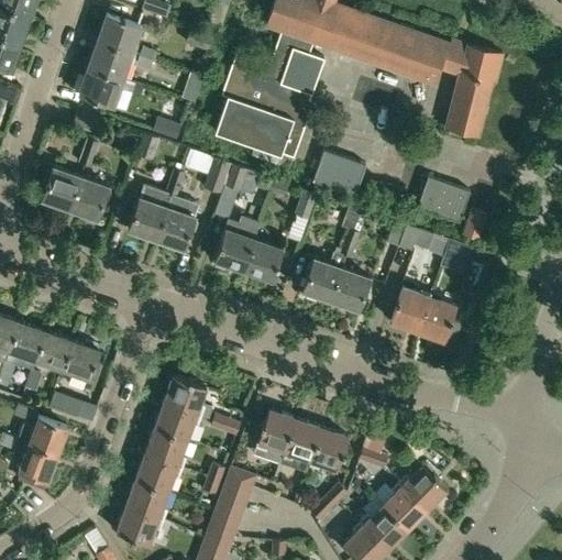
[(0,0),(0,7),(30,18),(35,0),(0,0)]
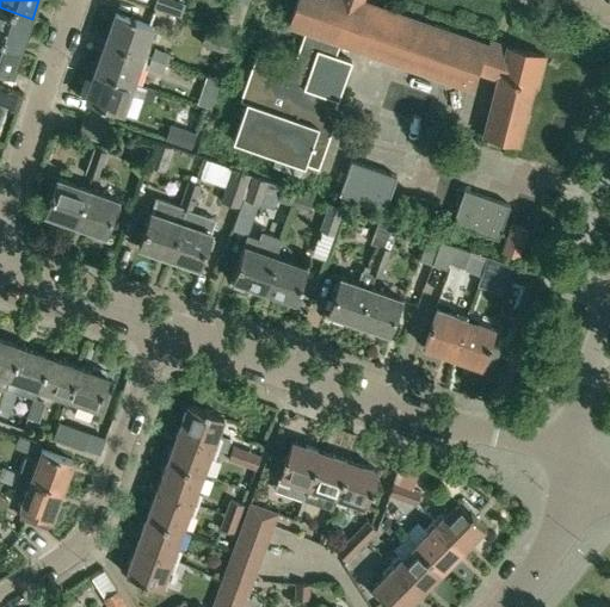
[(182,19),(182,18),(186,7),(167,0),(158,0),(154,11),(182,19)]
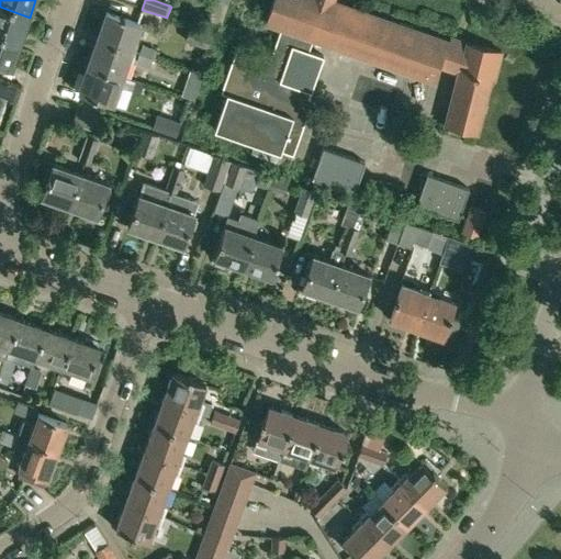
[(461,66),(448,118),(446,127),(448,129),(447,133),(464,137),(466,133),(477,135),(491,79),(495,79),(502,54),(467,45),(466,49),(334,3),(335,0),(275,0),(266,24),(281,30),(270,64),(237,53),(222,96),(227,98),(215,132),(280,155),(281,154),(293,158),(312,102),(309,101),(311,94),(323,58),(309,54),(313,41),(433,82),(442,59),(461,66)]
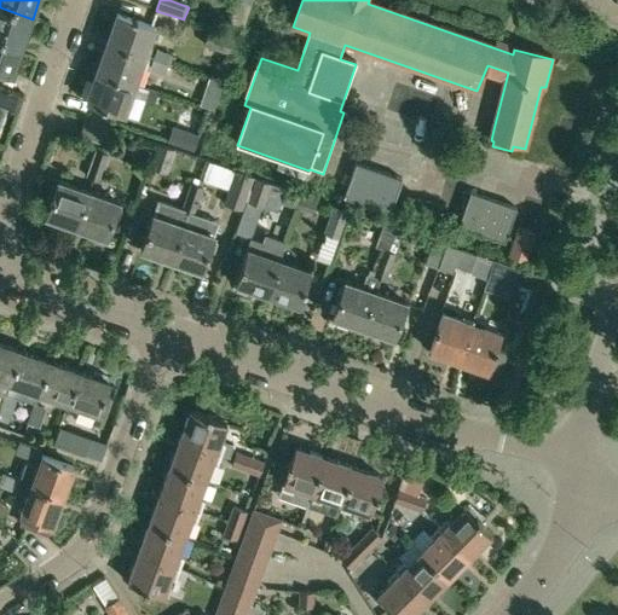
[(0,7),(0,41),(22,48),(33,19),(0,7)]
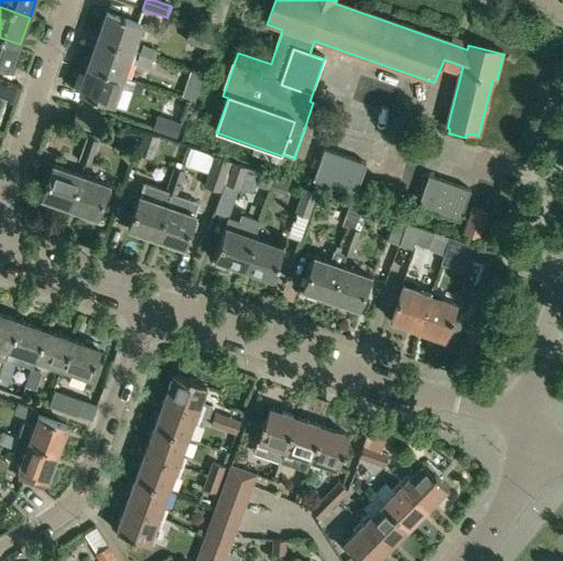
[(108,15),(98,42),(131,53),(141,27),(108,15)]
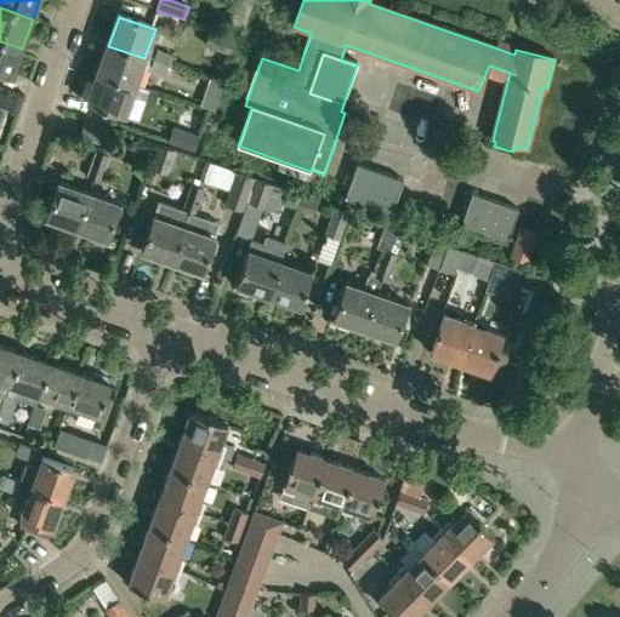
[(234,58),(240,43),(211,33),(205,47),(234,58)]
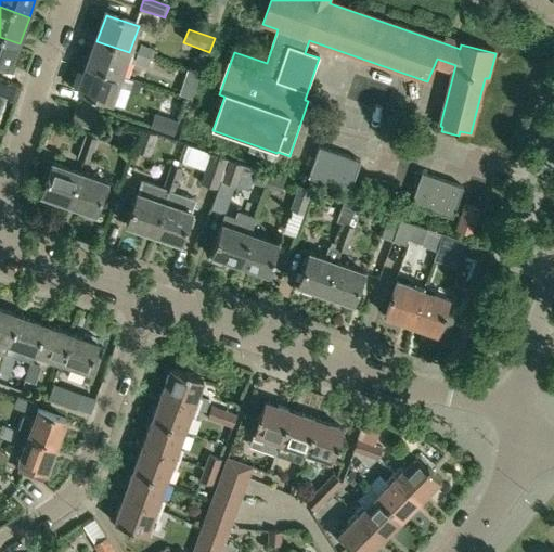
[(0,65),(11,69),(20,43),(0,37),(0,65)]
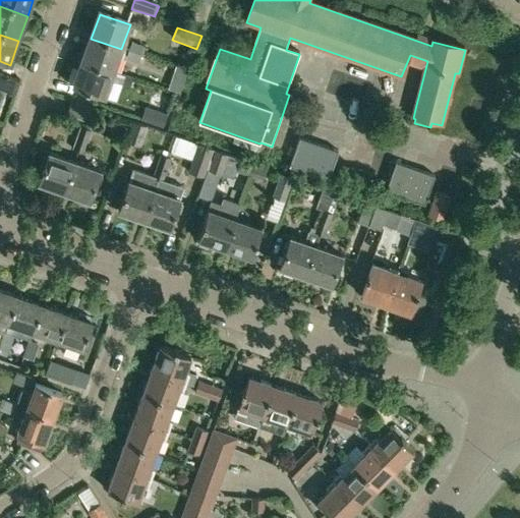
[(91,39),(82,62),(113,73),(121,49),(91,39)]
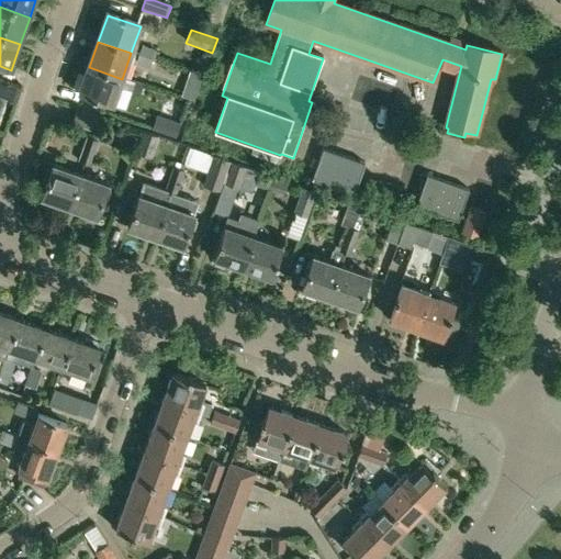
[(143,47),(139,55),(154,60),(156,52),(143,47)]
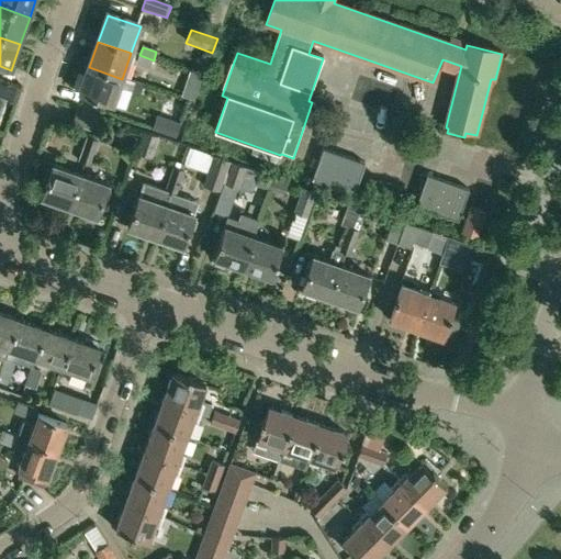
[(150,70),(154,60),(139,55),(136,66),(150,70)]
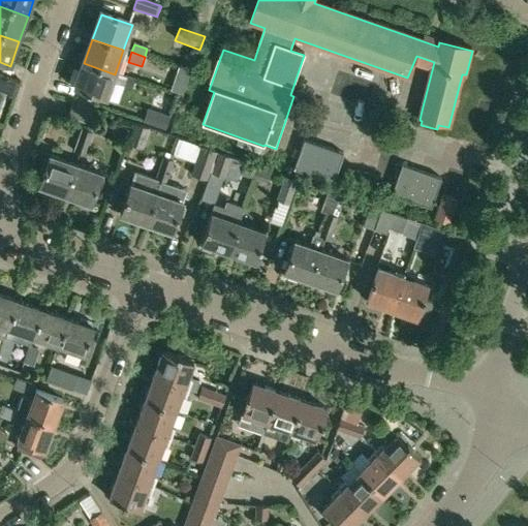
[(106,99),(112,84),(115,74),(84,63),(75,89),(106,99)]
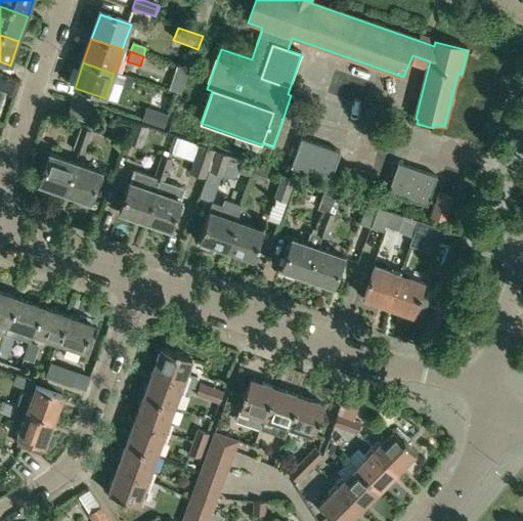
[(179,80),(187,83),(190,73),(178,68),(176,73),(179,80)]
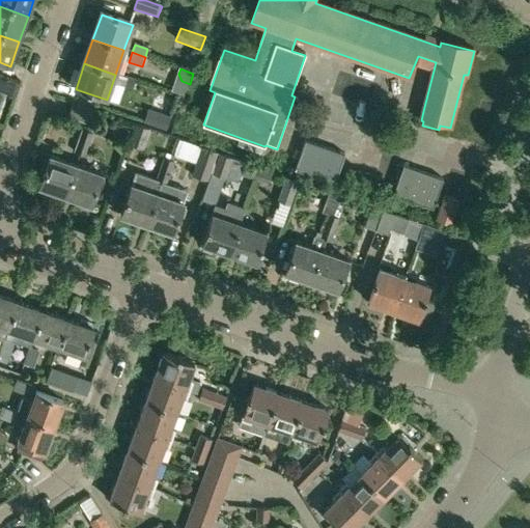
[(123,77),(120,86),(133,90),(136,81),(123,77)]
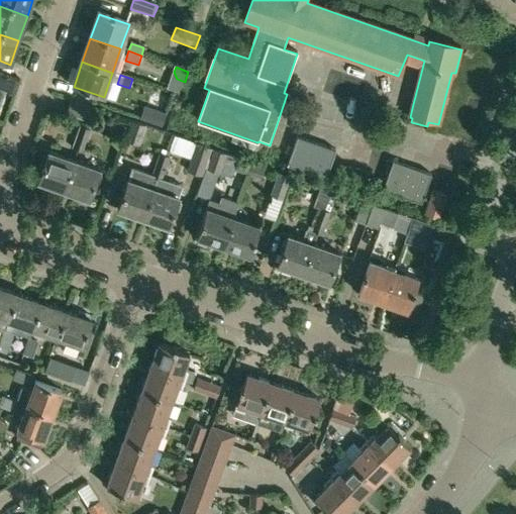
[(88,123),(92,110),(93,109),(71,102),(67,115),(88,123)]
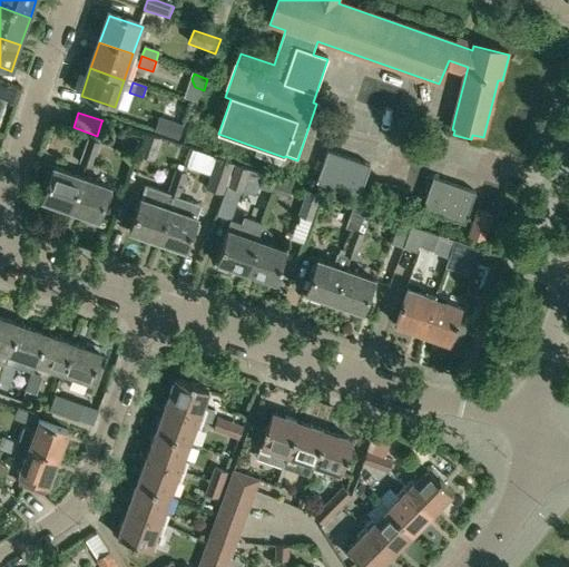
[(159,118),(154,136),(178,144),(184,127),(159,118)]
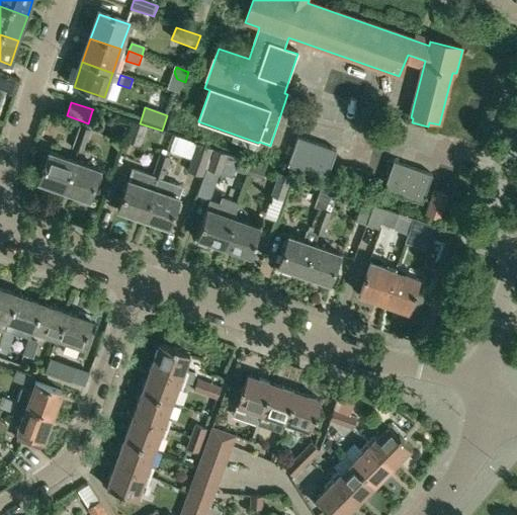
[(140,148),(147,127),(132,122),(125,143),(140,148)]
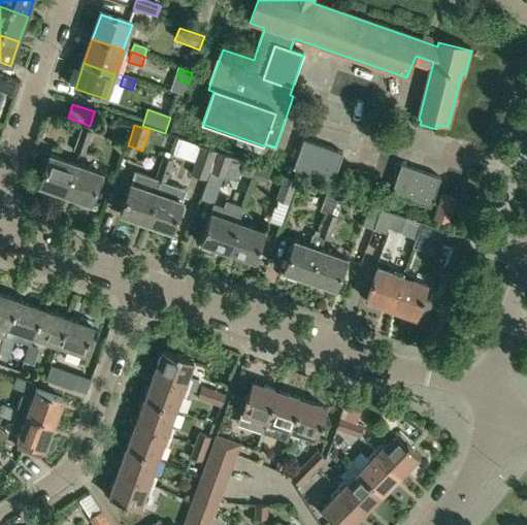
[(81,130),(77,141),(89,145),(93,134),(81,130)]
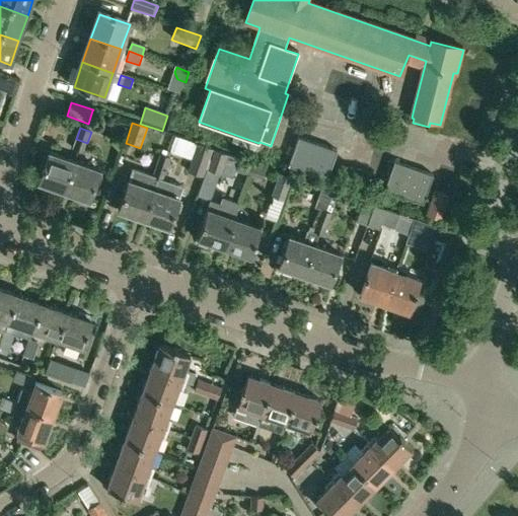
[(84,154),(87,143),(76,139),(73,150),(84,154)]
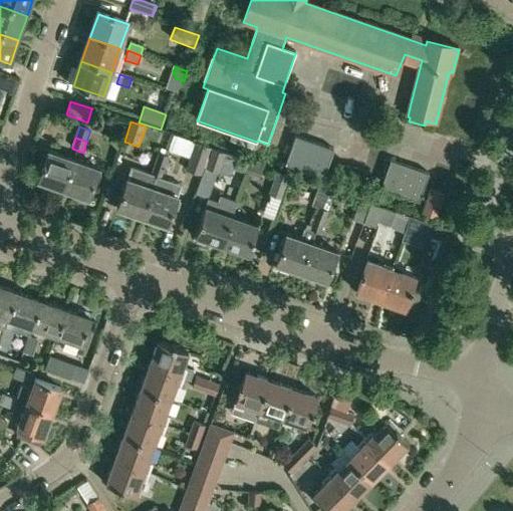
[(296,138),(286,166),(324,179),(334,151),(296,138)]
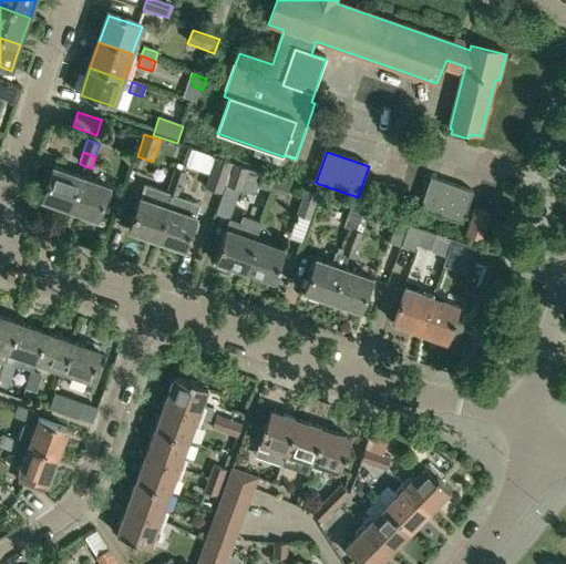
[(233,165),(216,159),(205,188),(220,195),(233,165)]
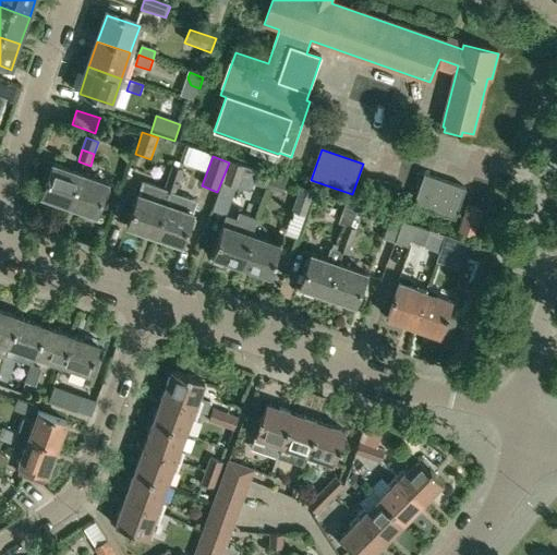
[(176,163),(169,179),(180,183),(186,167),(176,163)]
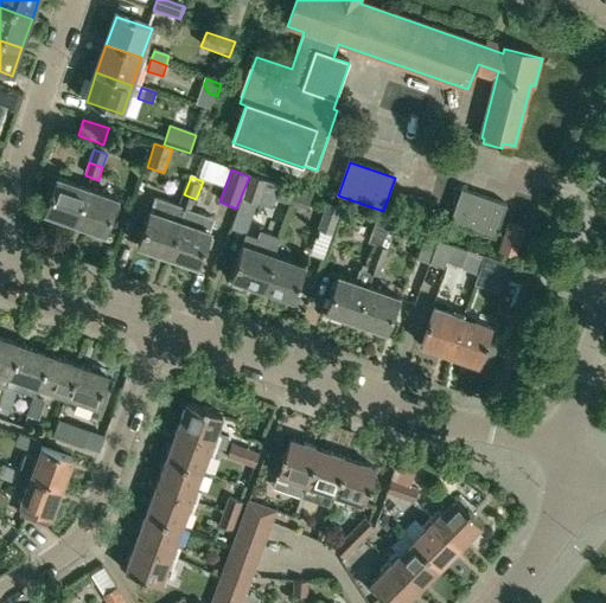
[(266,183),(252,178),(243,200),(257,206),(266,183)]
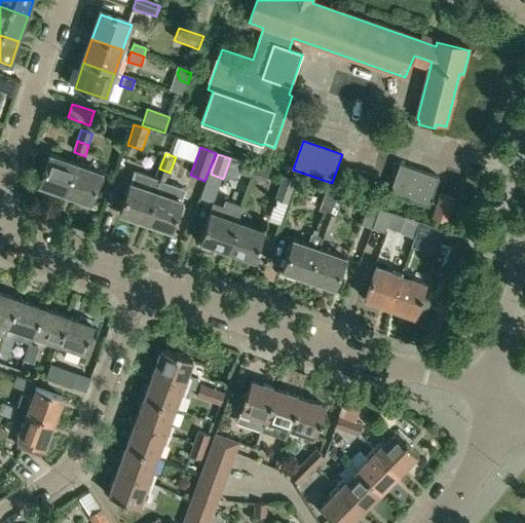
[(39,186),(65,195),(75,165),(49,156),(39,186)]
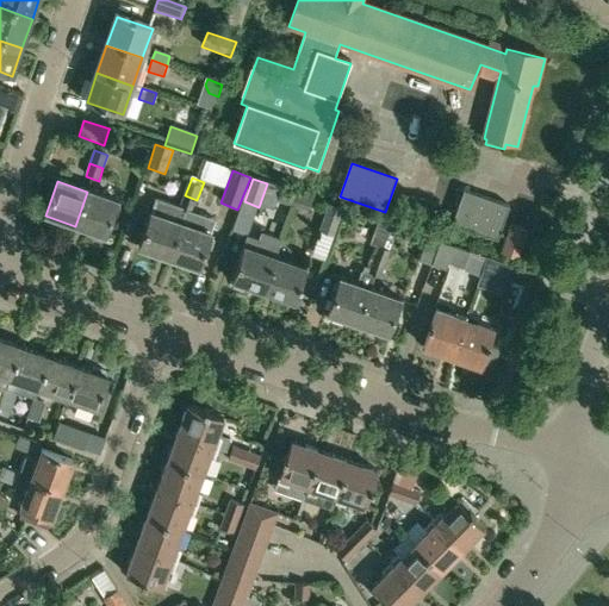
[(299,194),(281,188),(277,202),(294,208),(299,194)]
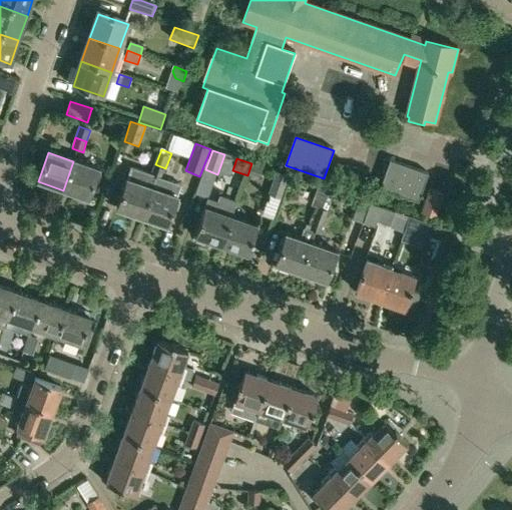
[(389,160),(380,189),(418,202),(428,173),(389,160)]
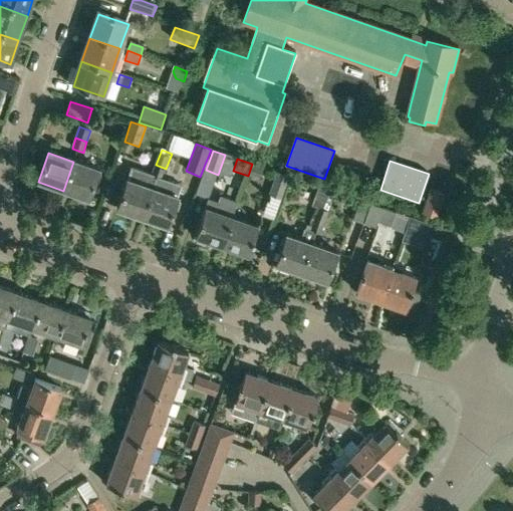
[(63,191),(89,200),(99,171),(73,162),(63,191)]
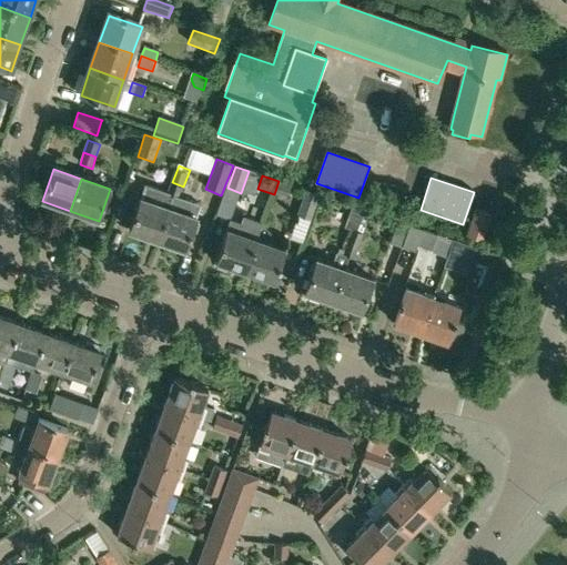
[(292,185),(279,181),(274,194),(287,199),(292,185)]
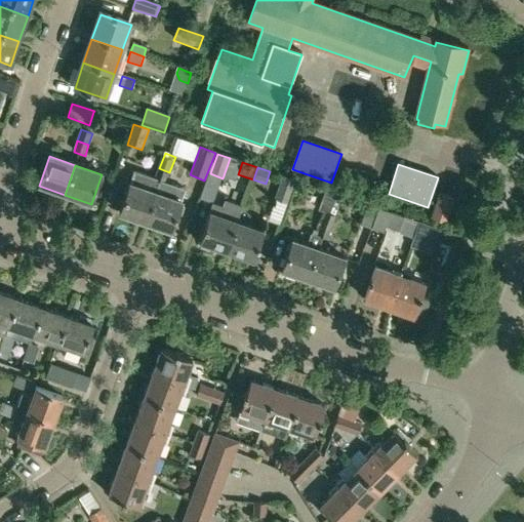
[(159,168),(155,179),(155,181),(160,183),(164,185),(169,172),(159,168)]
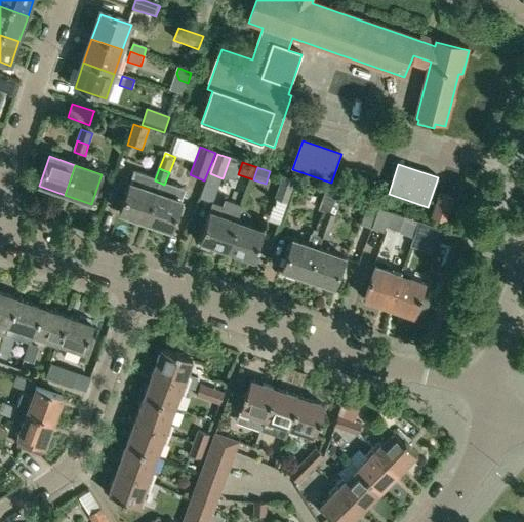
[(372,193),(377,181),(378,178),(353,169),(348,185),(372,193)]
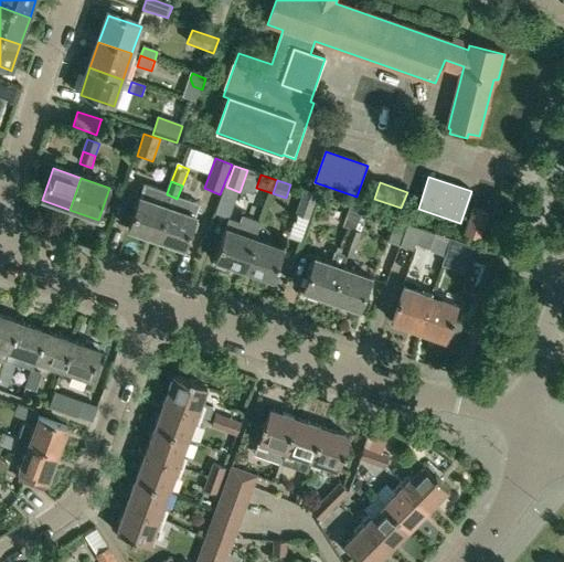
[(168,208),(172,197),(167,194),(167,193),(145,186),(140,199),(128,231),(157,240),(168,208)]
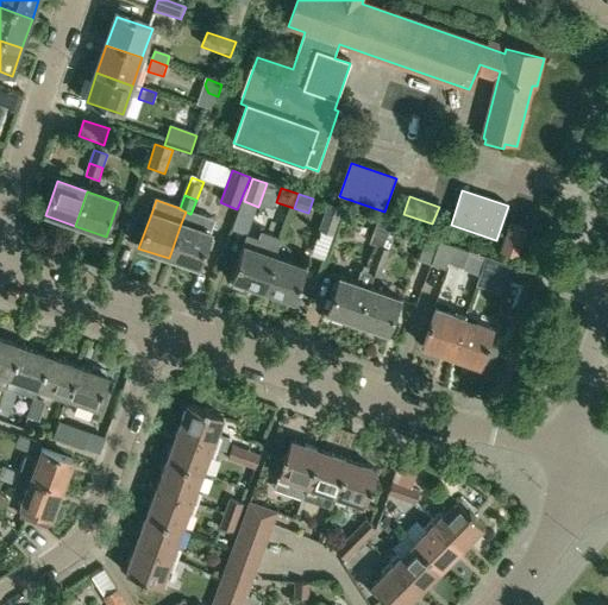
[(334,238),(343,209),(328,205),(319,233),(311,258),(324,263),(333,238),(334,238)]
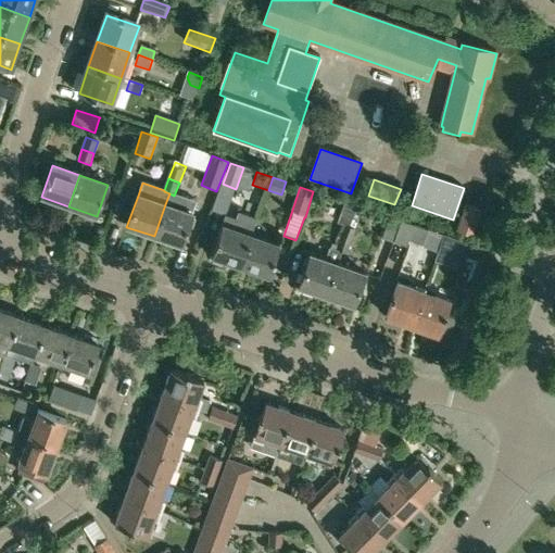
[(192,214),(165,204),(154,236),(181,246),(192,214)]
